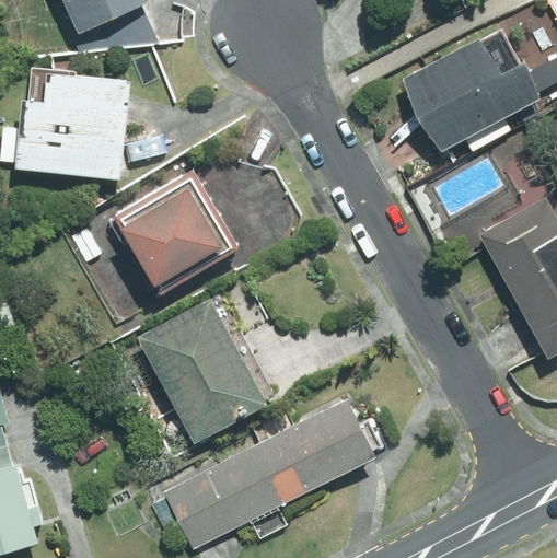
[(61,0),(76,31),(143,0),(61,0)]
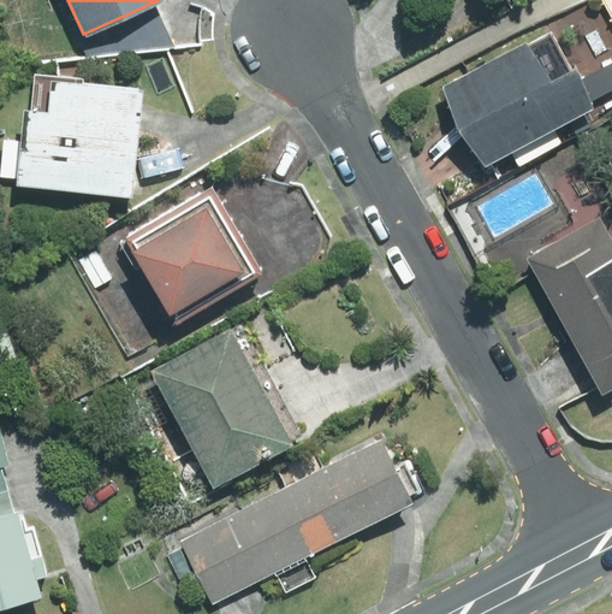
[(611,63),(578,81),(554,37),(529,51),(524,41),(441,86),(483,164),(592,105),(590,104),(611,92),(611,63)]
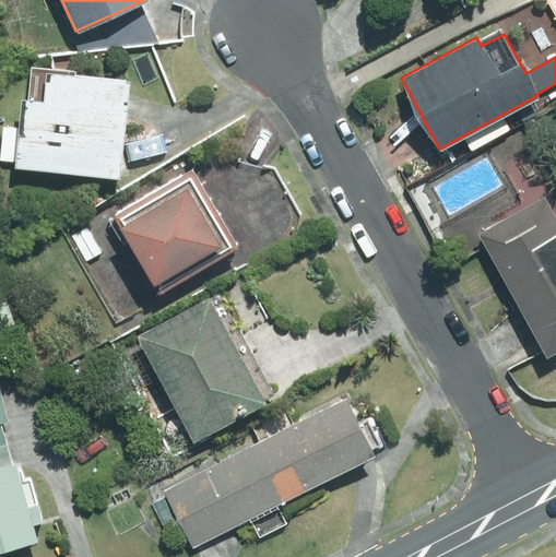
[(129,82),(46,73),(44,101),(22,99),(14,168),(120,179),(129,82)]
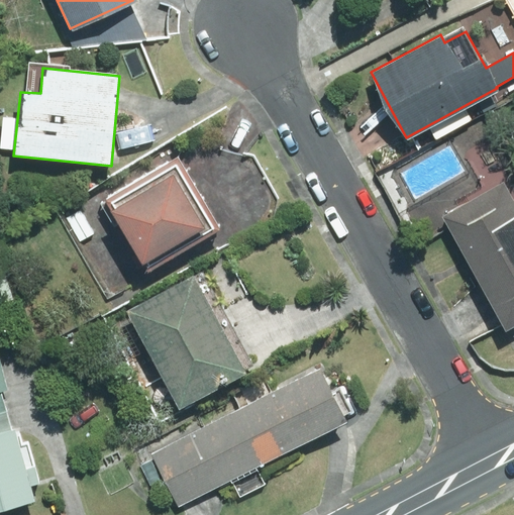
[(217,232),(175,161),(102,204),(144,276),(217,232)]
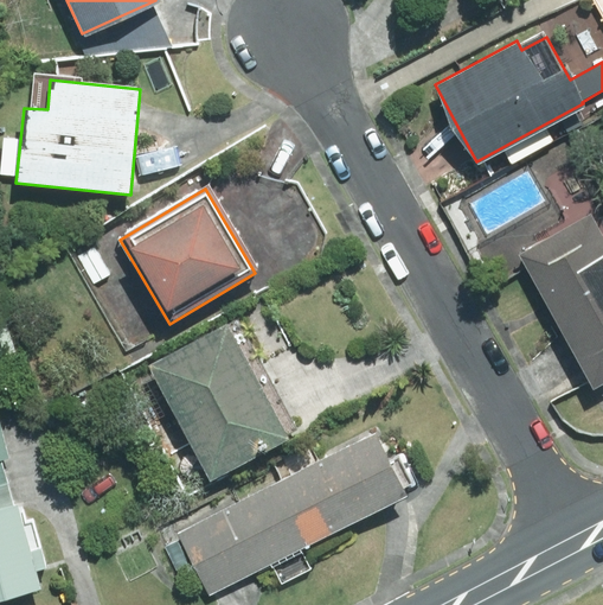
[(602,237),(588,211),(515,252),(590,384),(602,377),(602,237)]
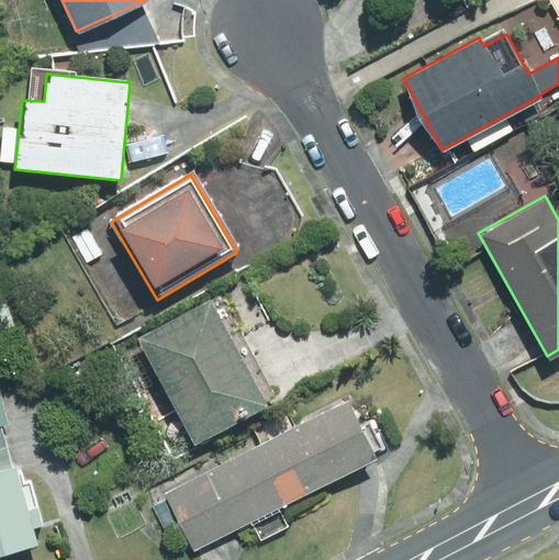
[(104,255),(91,230),(77,236),(91,262),(104,255)]
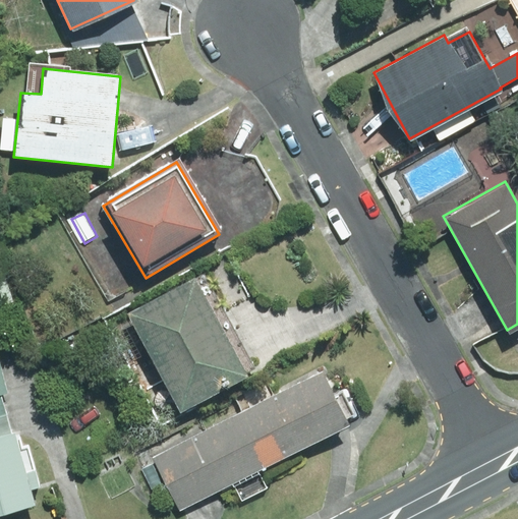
[(245,377),(191,277),(123,314),(177,413),(245,377)]
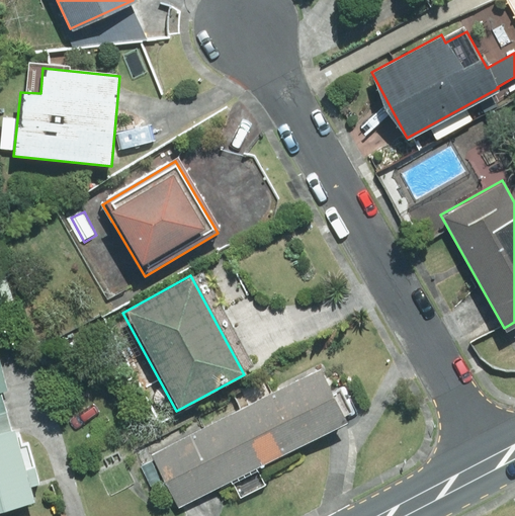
[(0,414),(11,411),(5,392),(13,390),(0,343),(0,414)]
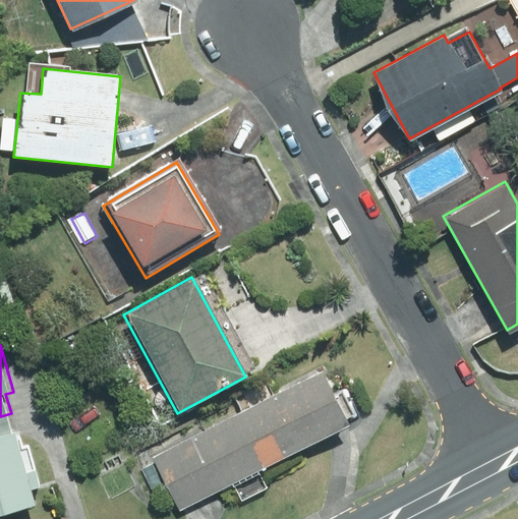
[(236,414),(264,468),(346,425),(319,371),(236,414)]
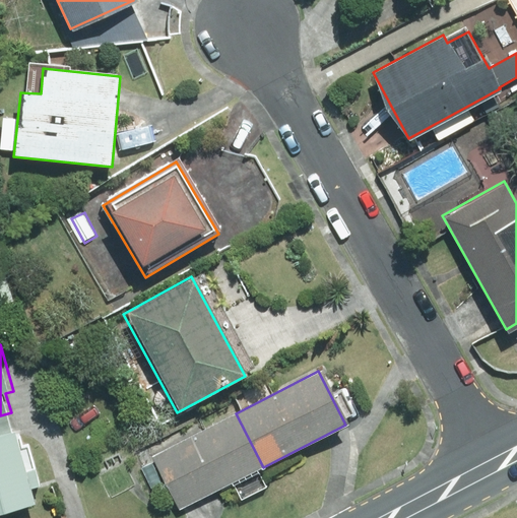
[(16,433),(11,412),(0,415),(0,515),(43,504),(39,489),(48,487),(43,468),(34,471),(22,431),(16,433)]
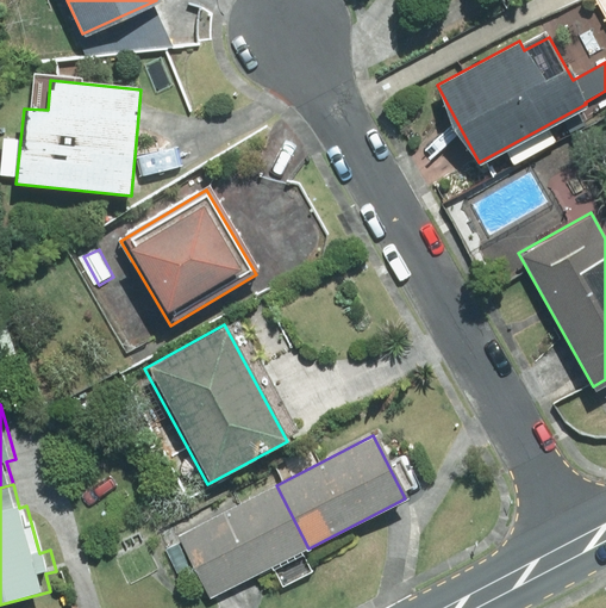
[(212,599),(308,548),(276,485),(180,537),(212,599)]
